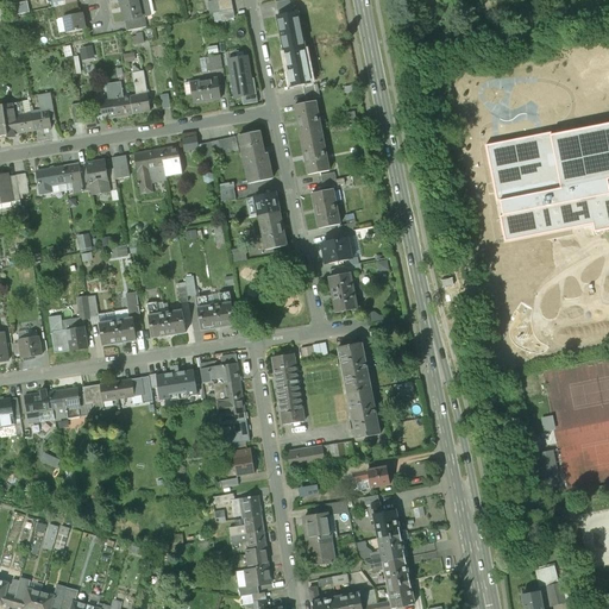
[(138,2),(121,6),(123,12),(125,22),(142,18),(144,17),(150,16),(146,0),(138,2)]
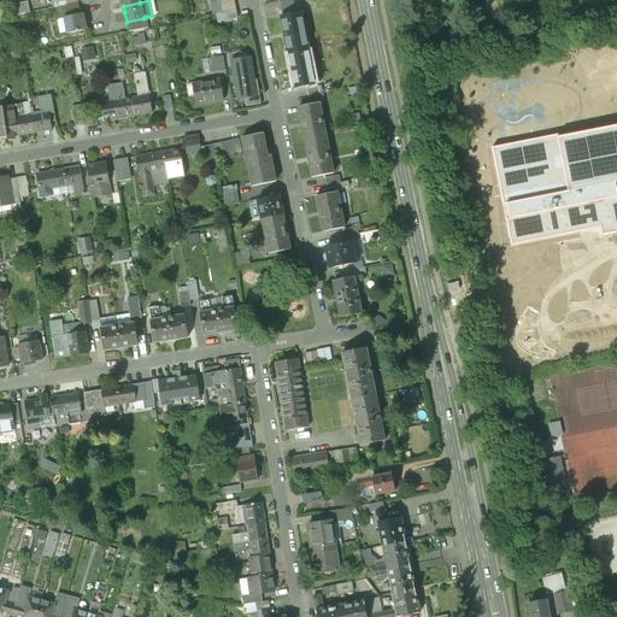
[(233,0),(224,0),(221,1),(223,13),(235,11),(233,0)]
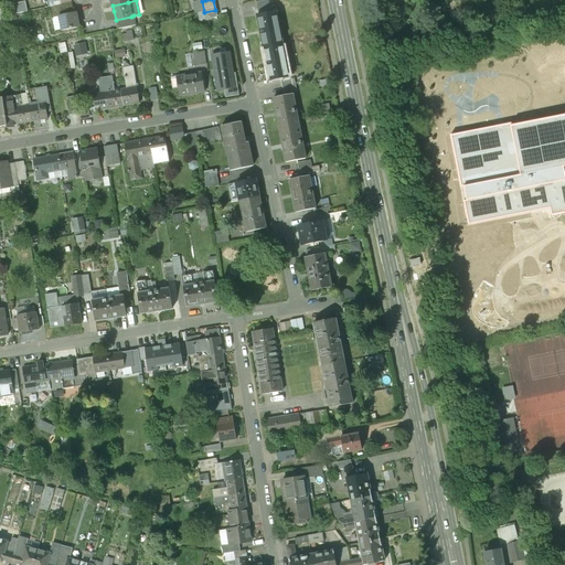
[(256,1),(257,13),(270,12),(270,0),(256,1)]
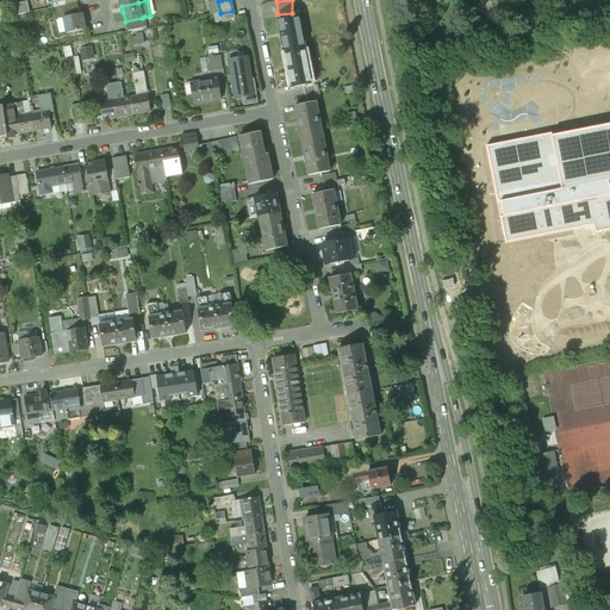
[(76,2),(64,5),(67,18),(80,14),(76,2)]
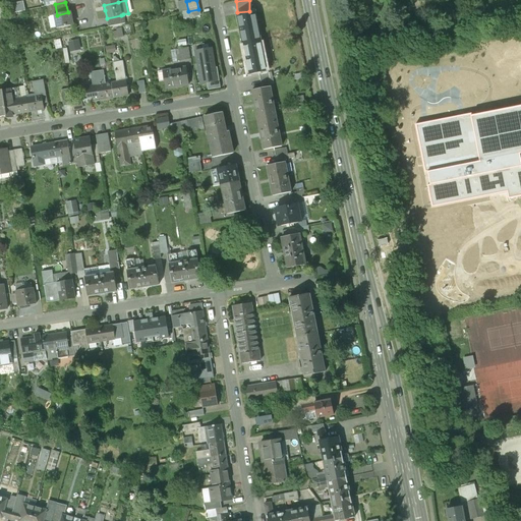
[(68,12),(57,15),(55,4),(48,6),(50,16),(54,15),(54,16),(55,16),(57,27),(57,29),(72,25),(72,24),(71,17),(70,12),(68,12)]
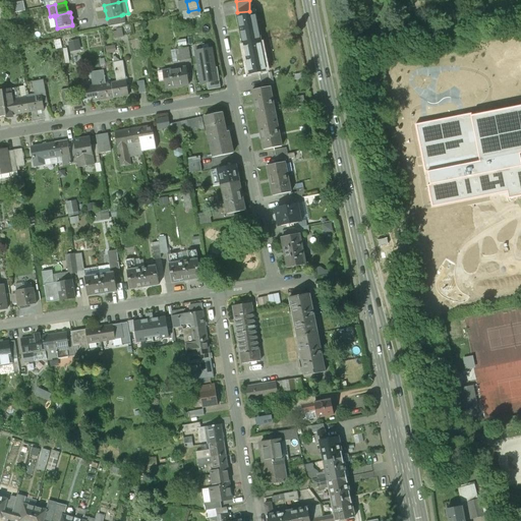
[(254,11),(237,14),(243,45),(261,41),(254,11)]
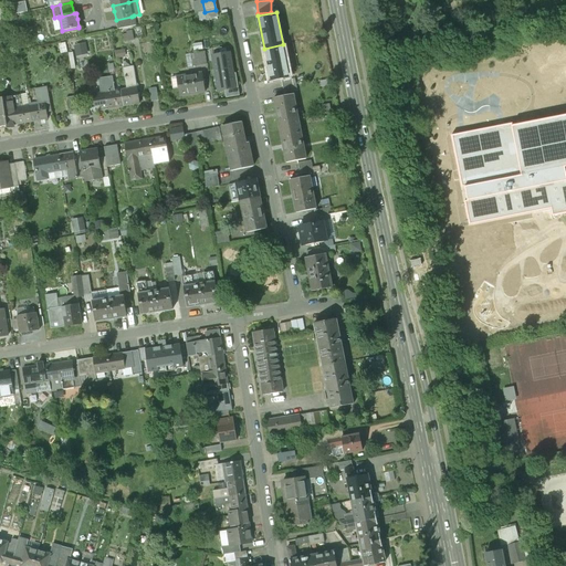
[(132,17),(116,20),(118,30),(136,25),(134,16),(132,17)]
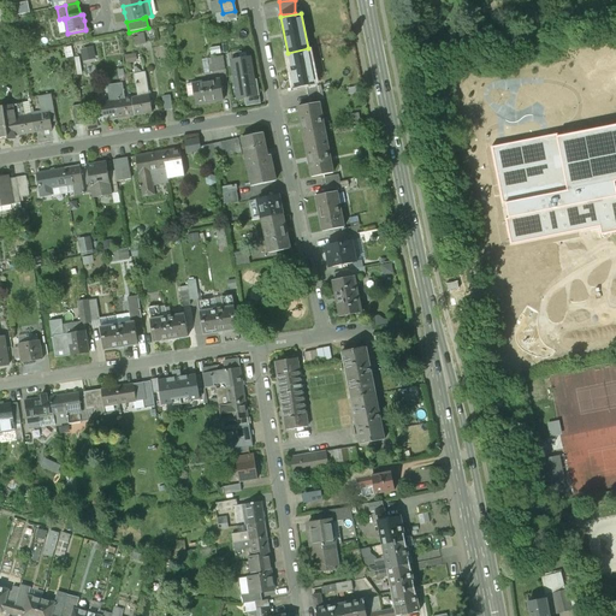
[(144,34),(134,34),(134,43),(144,43),(144,34)]
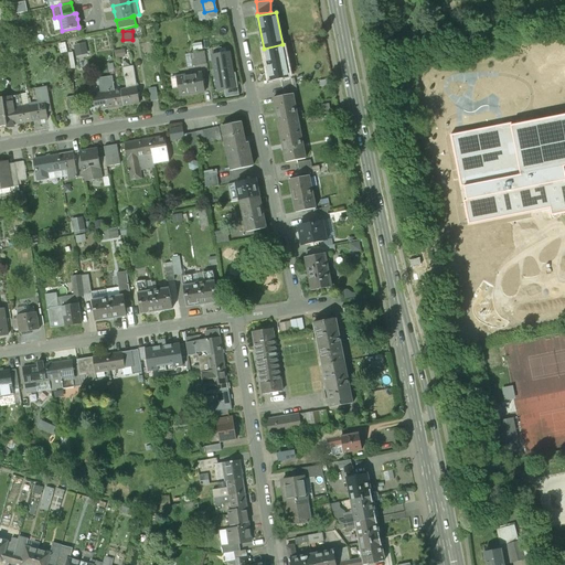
[(76,56),(87,52),(84,42),(73,45),(76,56)]
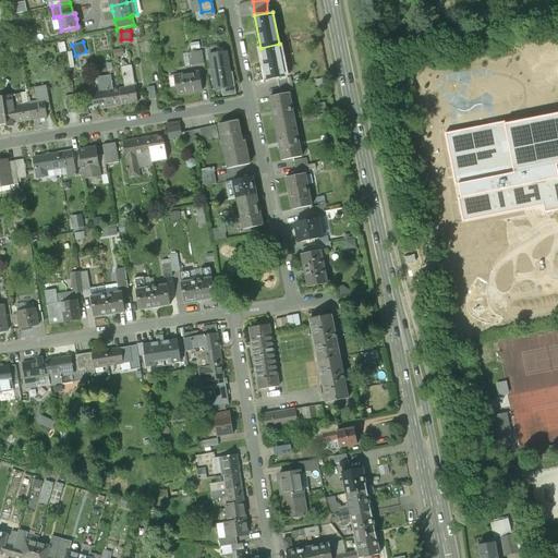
[(279,44),(261,48),(266,80),(286,75),(279,44)]
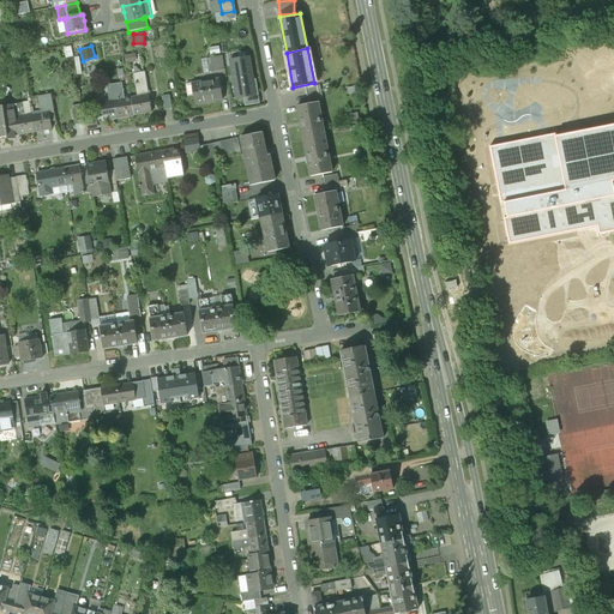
[(222,56),(206,59),(209,72),(224,70),(222,56)]
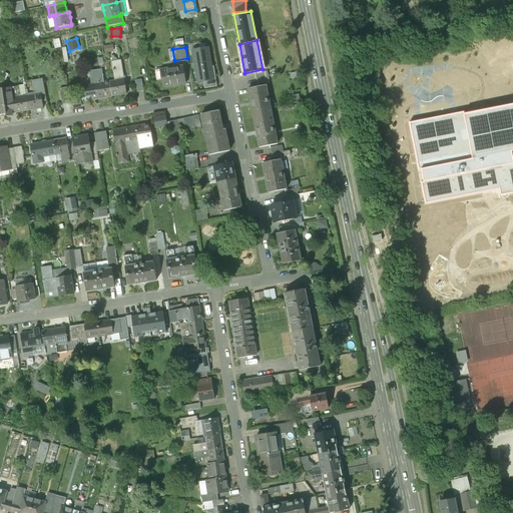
[(200,52),(189,54),(191,63),(193,62),(201,60),(200,52)]
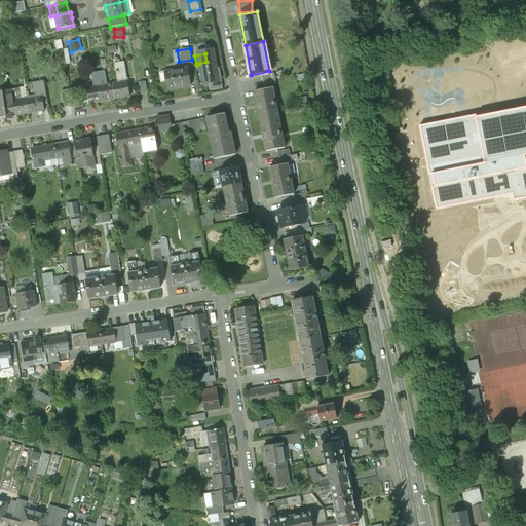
[(207,62),(198,64),(202,84),(219,81),(215,61),(207,62)]
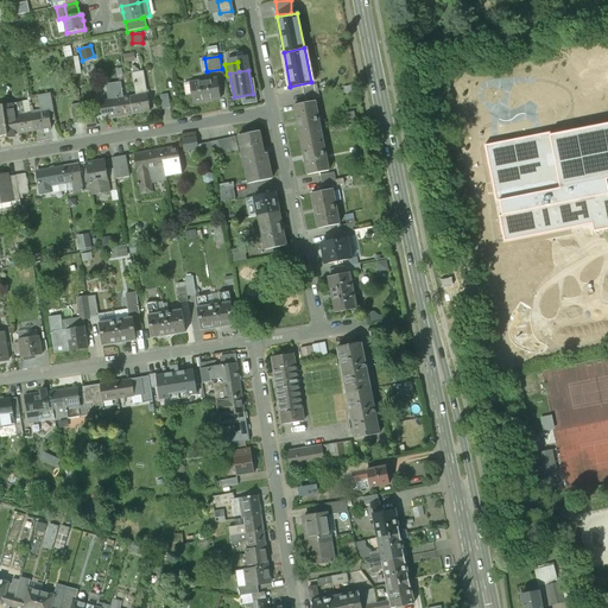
[(143,71),(132,74),(137,95),(130,96),(133,114),(150,112),(143,71)]
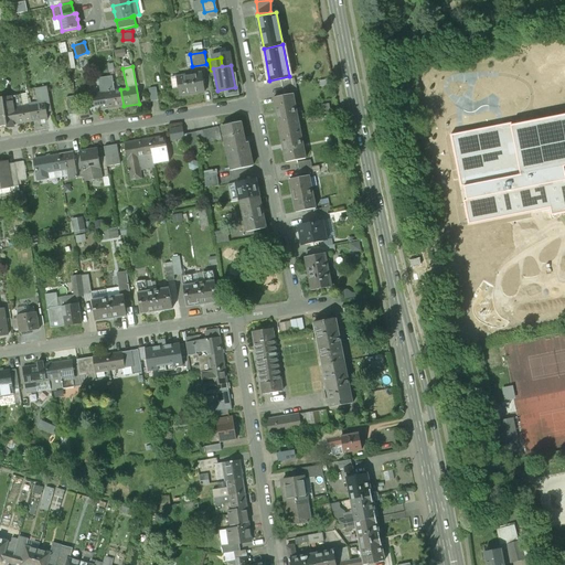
[(201,73),(177,77),(180,96),(204,93),(201,73)]
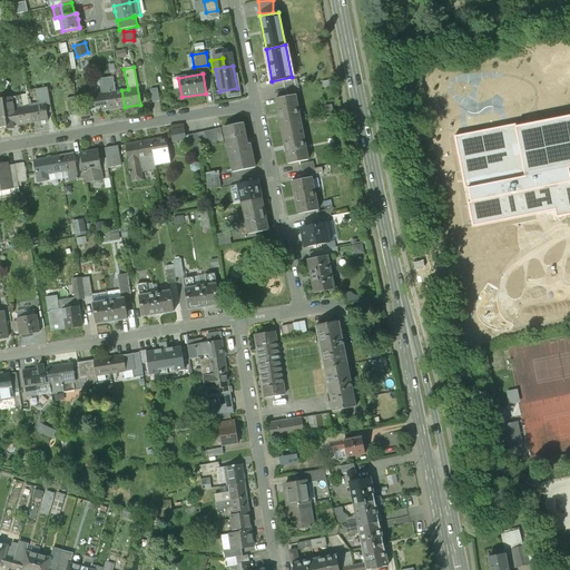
[(112,78),(99,80),(101,94),(94,96),(96,112),(125,107),(121,90),(116,91),(112,78)]
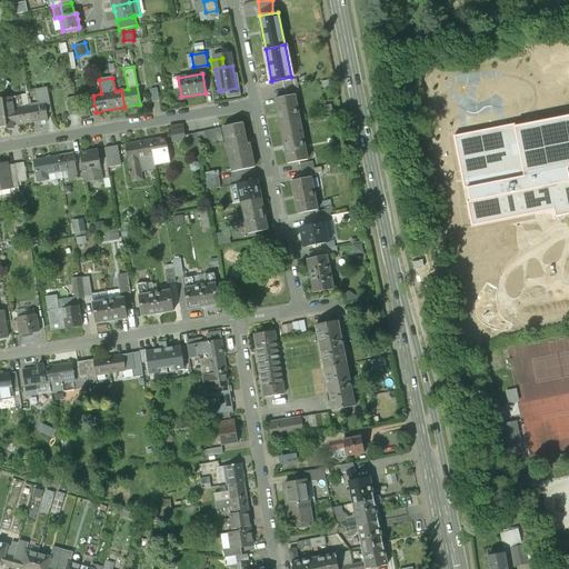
[(48,89),(37,90),(39,105),(29,106),(32,122),(48,120),(47,113),(51,112),(48,89)]
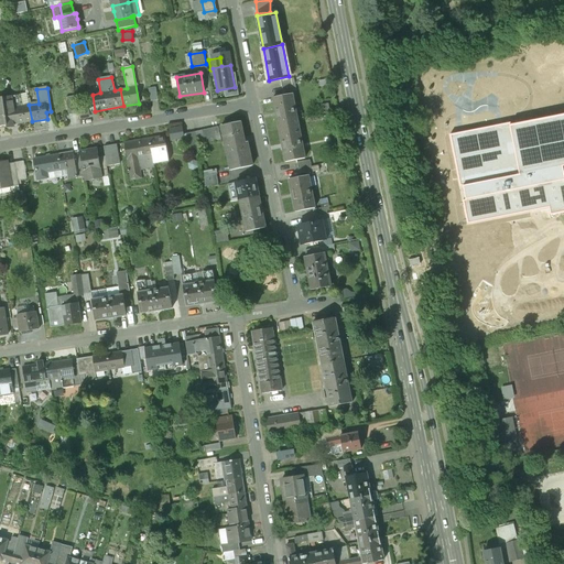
[(155,88),(149,89),(151,101),(158,100),(155,88)]
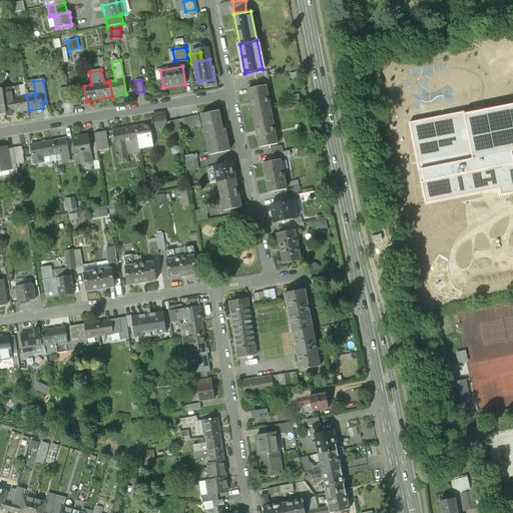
[(266,85),(247,89),(253,118),(272,115),(266,85)]
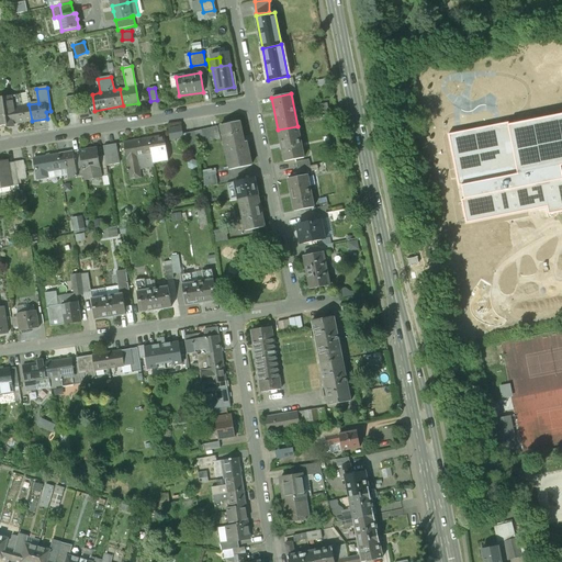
[(29,104),(22,105),(20,94),(0,98),(0,101),(0,103),(0,102),(0,125),(7,125),(7,128),(11,127),(13,125),(13,124),(32,121),(29,104)]
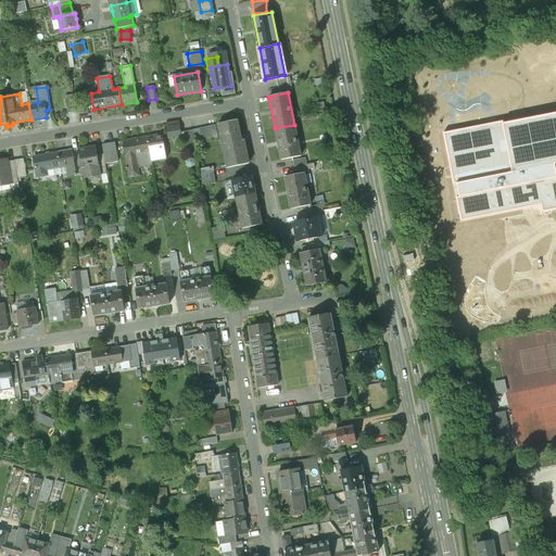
[(74,95),(65,97),(68,113),(77,112),(74,95)]
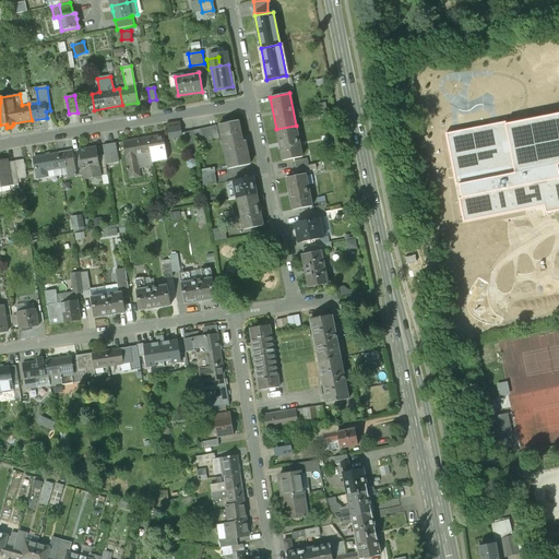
[(85,106),(78,107),(79,119),(87,117),(85,106)]
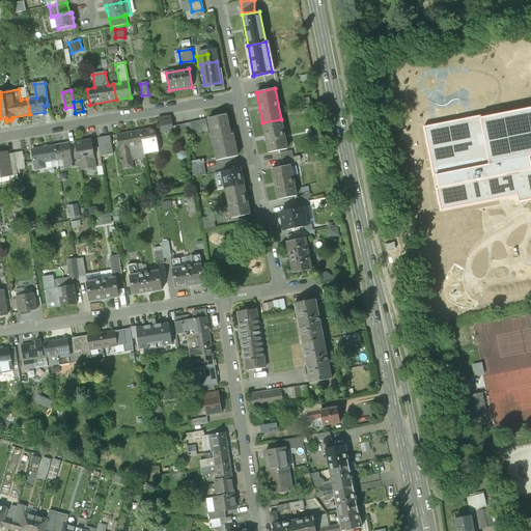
[(530,109),(423,129),(440,213),(515,195),(516,201),(530,198),(530,109)]
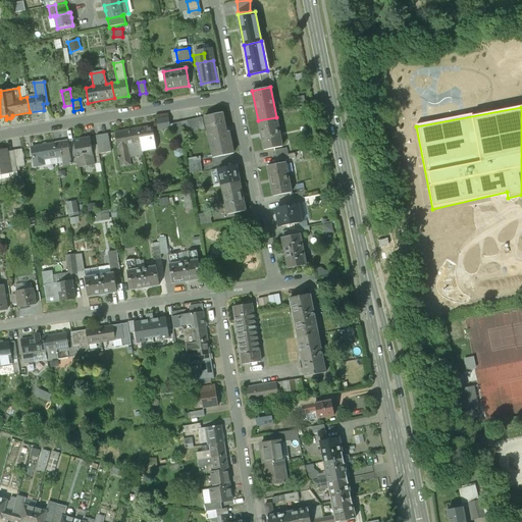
[(222,113),(204,117),(213,158),(233,153),(228,132),(226,133),(222,113)]
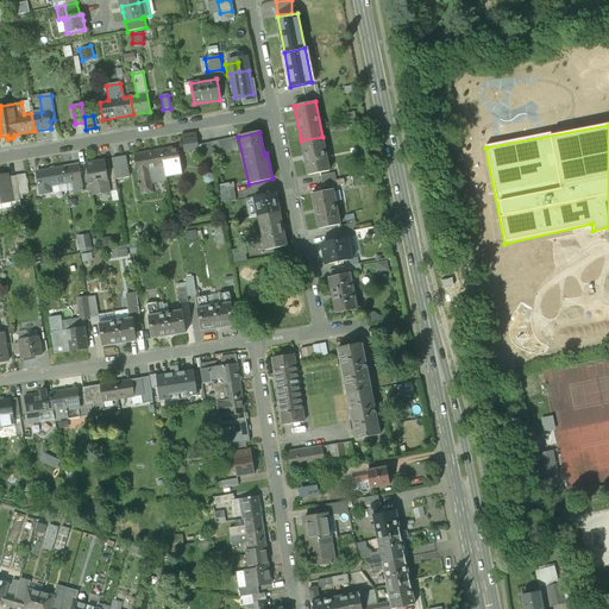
[(196,137),(182,139),(184,151),(203,148),(202,144),(198,145),(196,137)]
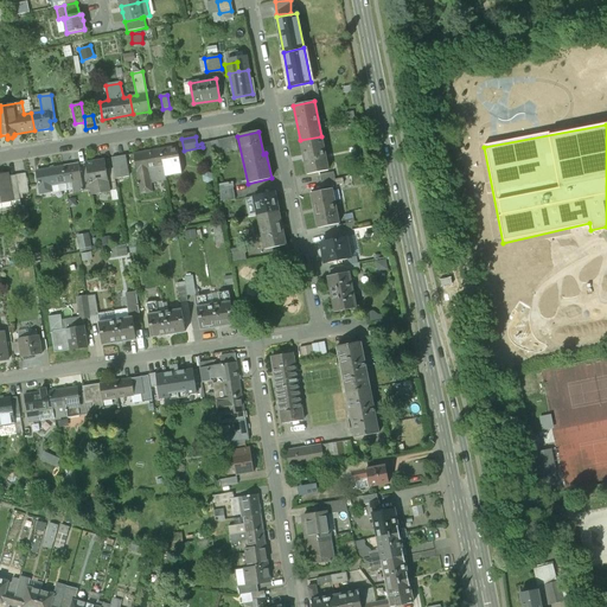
[(321,136),(300,140),(307,174),(328,171),(321,136)]
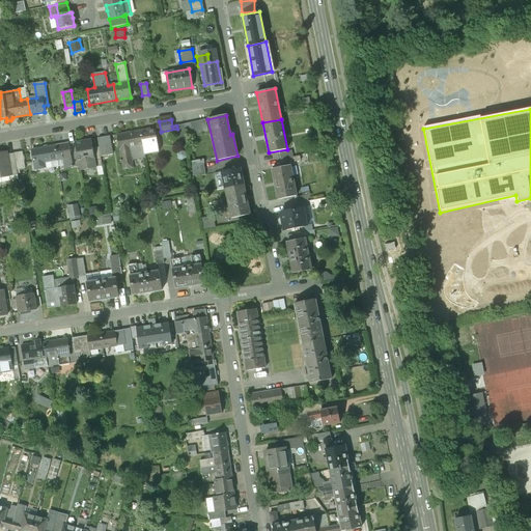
[(205,120),(184,124),(186,136),(208,132),(205,120)]
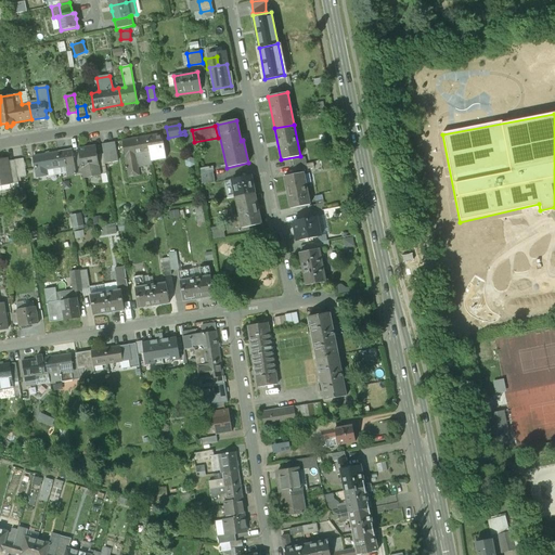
[(192,130),(184,131),(185,134),(189,151),(195,150),(194,142),(192,130)]
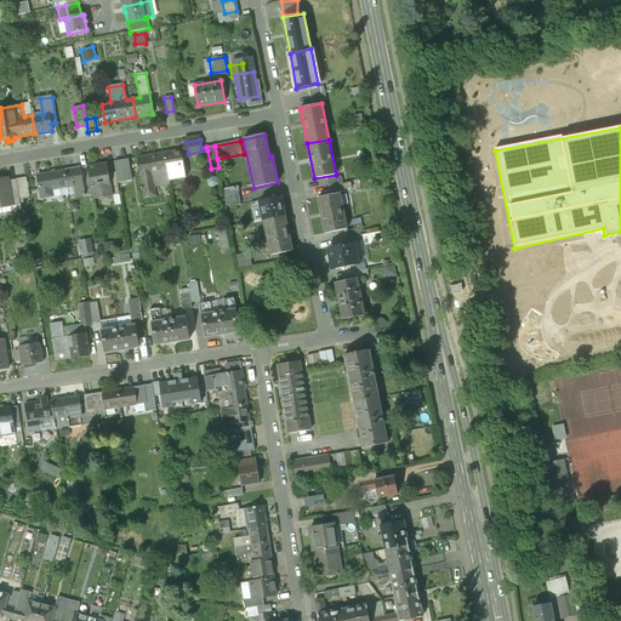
[(181,151),(165,153),(169,180),(186,177),(181,151)]
